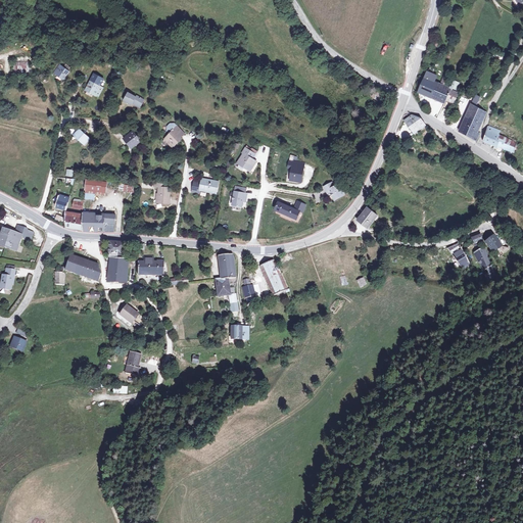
[(14,61),(14,73),(29,73),(29,61),(14,61)]
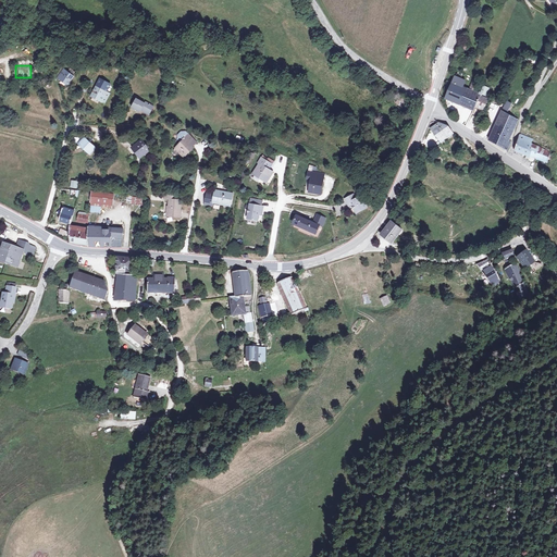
[(75,73),(70,69),(61,81),(66,85),(75,73)]
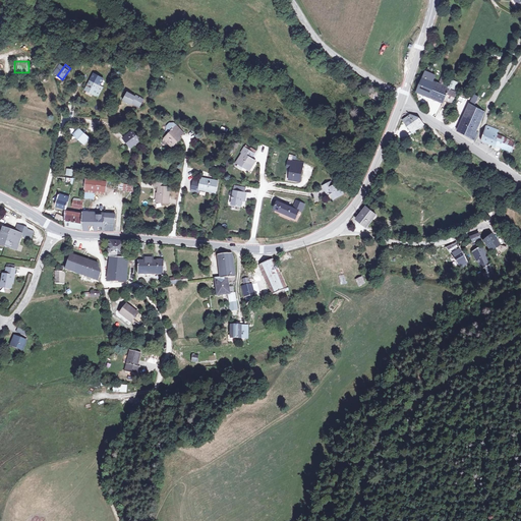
[(439,84),(436,82),(436,81),(435,81),(435,82),(433,81),(436,75),(425,71),(416,92),(436,101),(443,85),(439,84)]
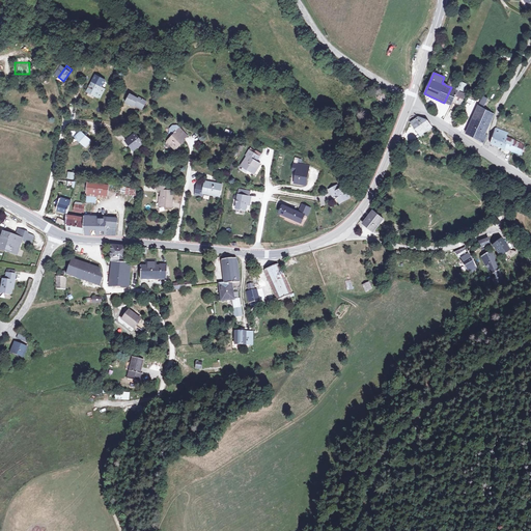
[(458,90),(457,89),(453,88),(458,77),(452,74),(447,86),(451,87),(444,103),(451,106),(452,103),(453,101),(458,90)]
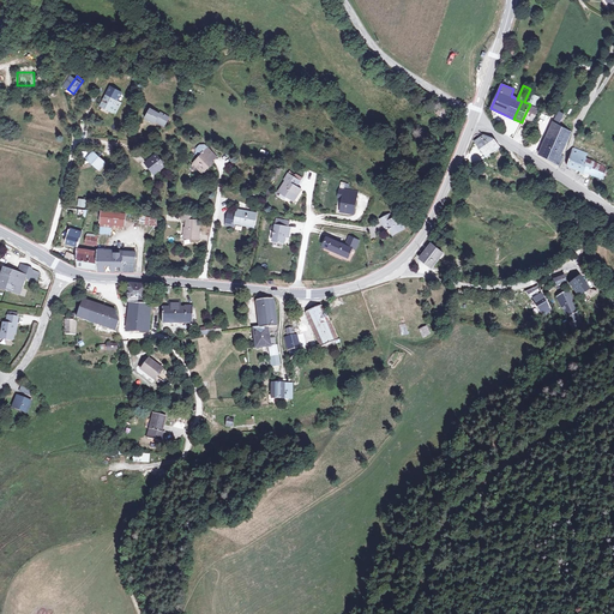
[(534,121),(539,110),(535,108),(540,97),(534,95),(530,103),(529,102),(529,103),(530,104),(524,116),(534,121)]
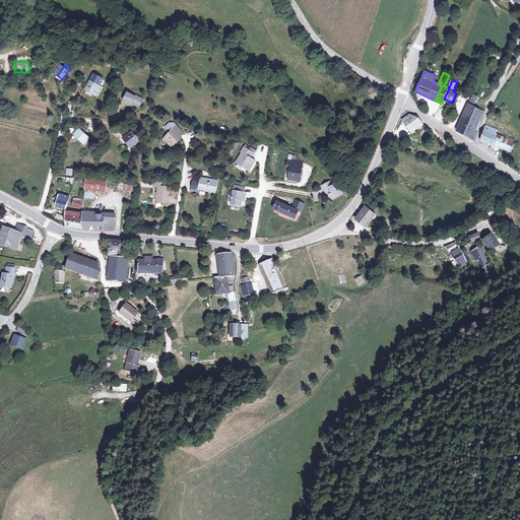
[(96,85),(90,82),(86,90),(92,94),(96,85)]
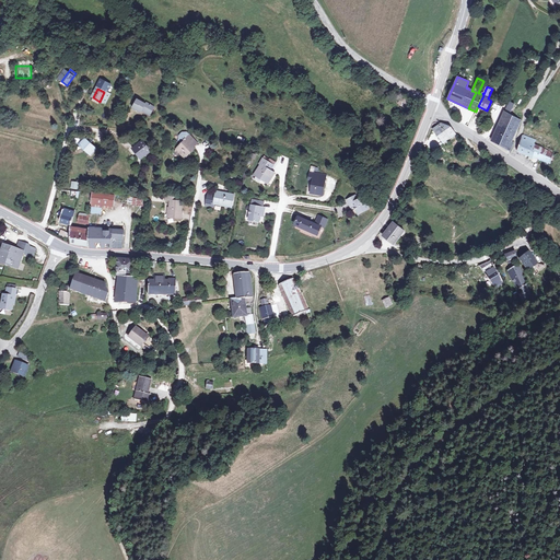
[(405,98),(403,97),(398,104),(405,109),(407,107),(408,107),(409,106),(403,102),(405,98)]
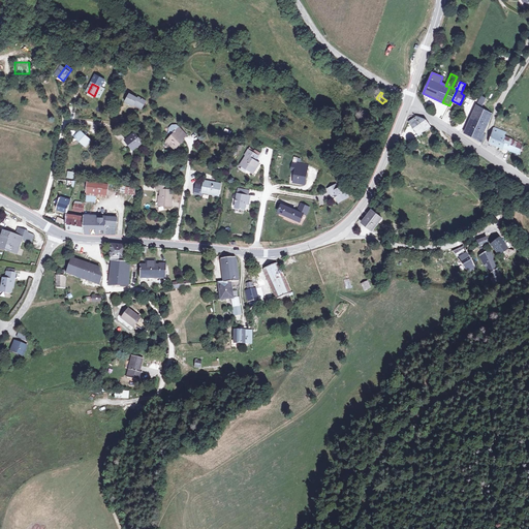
[(126,99),(133,104),(135,102),(143,106),(147,100),(138,96),(137,97),(130,93),(126,99)]
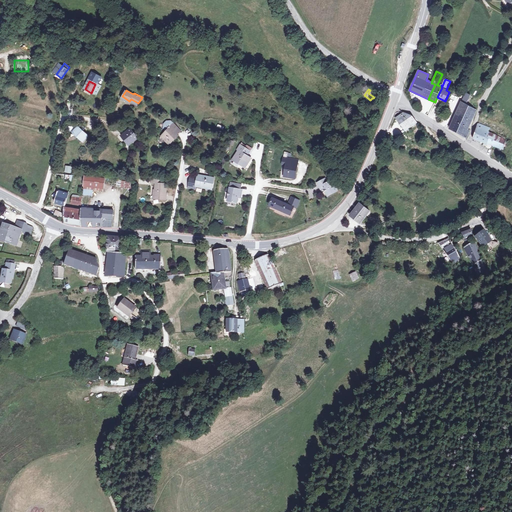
[(462,102),(450,129),(467,138),(470,131),(468,130),(477,110),(468,106),(473,97),(466,93),(462,102)]
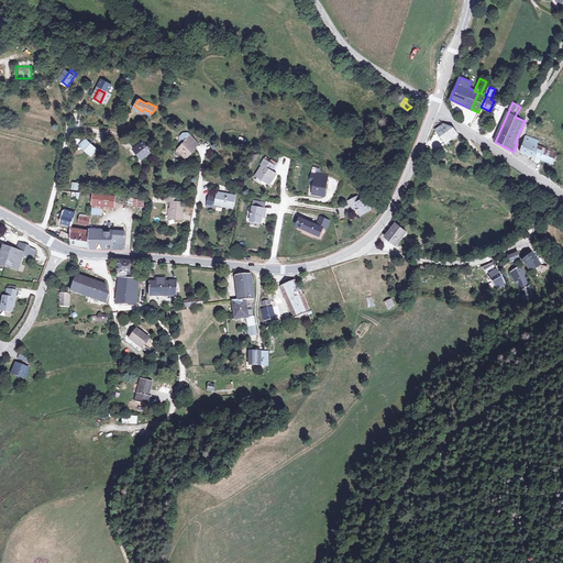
[(444,124),(438,130),(446,143),(457,135),(453,128),(451,129),(450,127),(444,124)]
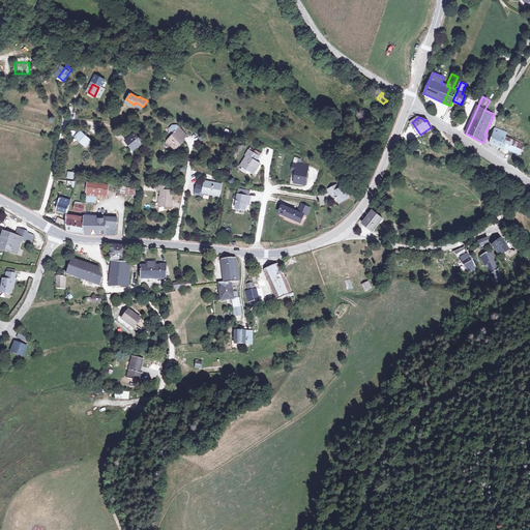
[(172,145),(171,146),(175,149),(183,141),(182,139),(182,138),(183,139),(187,136),(177,125),(173,125),(170,128),(170,133),(173,136),(168,141),(172,145)]
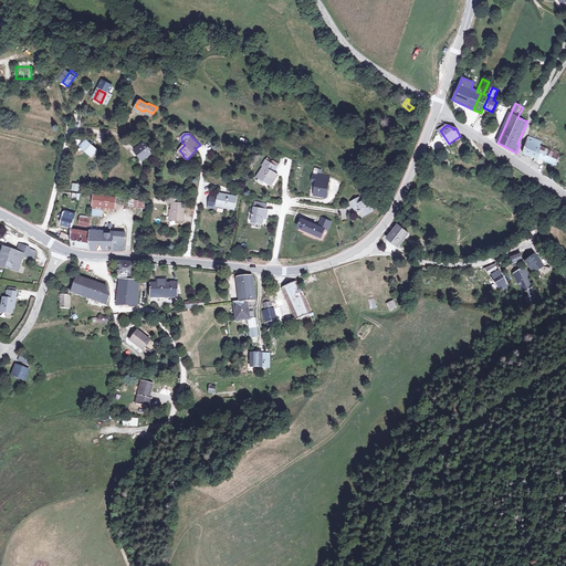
[(559,157),(561,155),(540,145),(542,142),(528,136),(523,153),(535,158),(534,160),(537,161),(538,159),(557,166),(558,163),(559,157)]
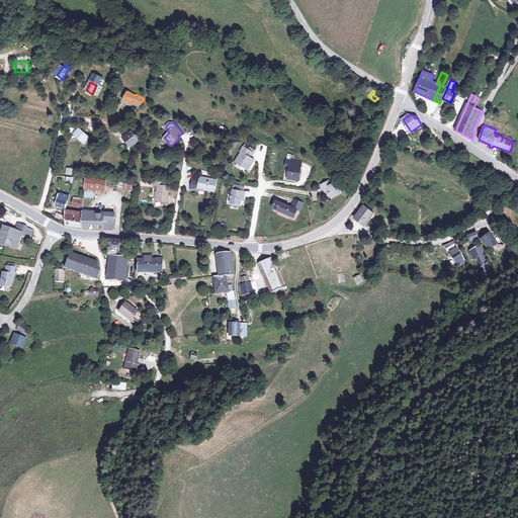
[(80,130),(76,134),(82,141),(86,136),(80,130)]
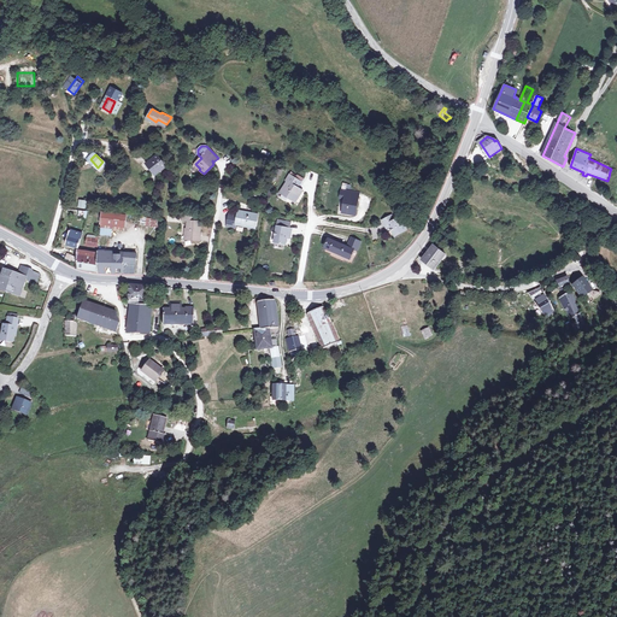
[(164,169),(157,158),(148,165),(156,175),(164,169)]
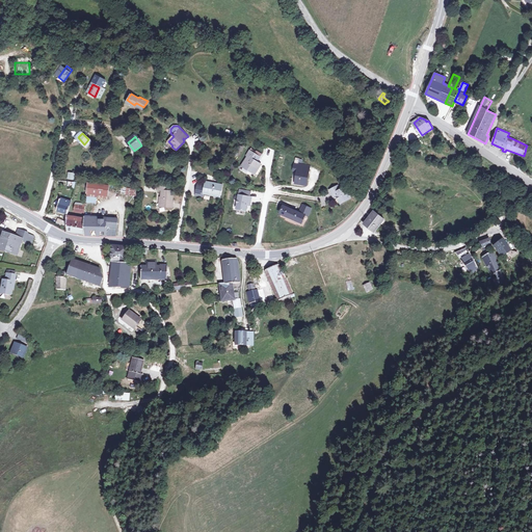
[(84,144),(78,137),(76,139),(84,147),(90,141),(88,139),(84,144)]
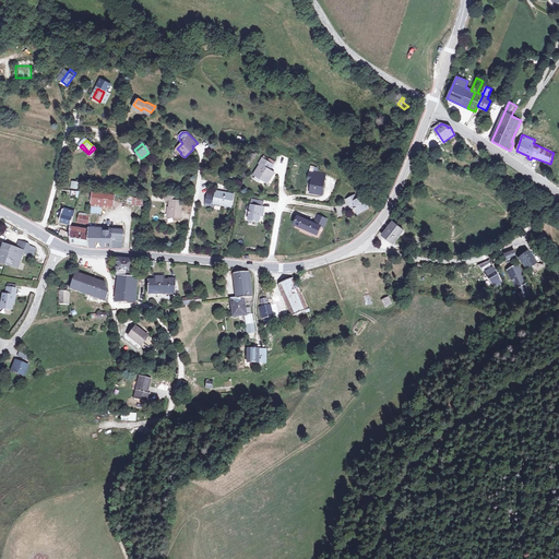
[(271,165),(263,159),(260,165),(261,166),(254,175),(268,183),(274,174),(268,169),(271,165)]
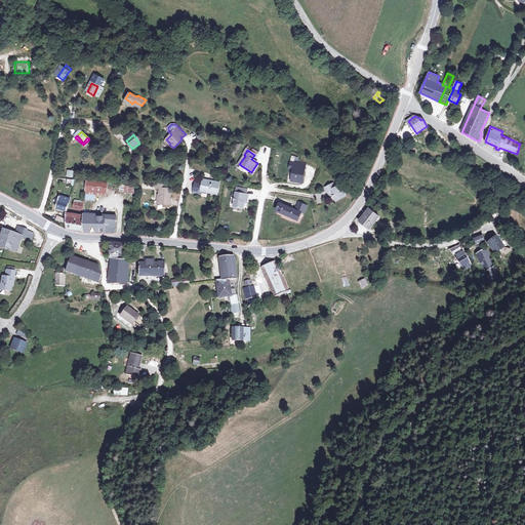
[(299,164),(295,163),(294,170),(291,183),(303,185),(306,168),(298,167),(299,164)]
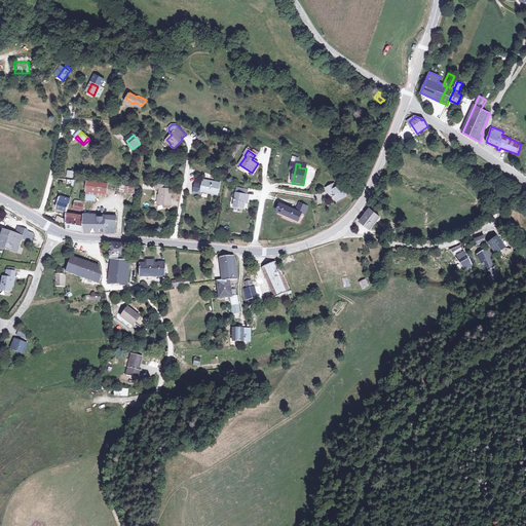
[(220,182),(203,179),(202,184),(196,183),(195,188),(194,192),(201,194),(201,191),(217,194),(220,182)]
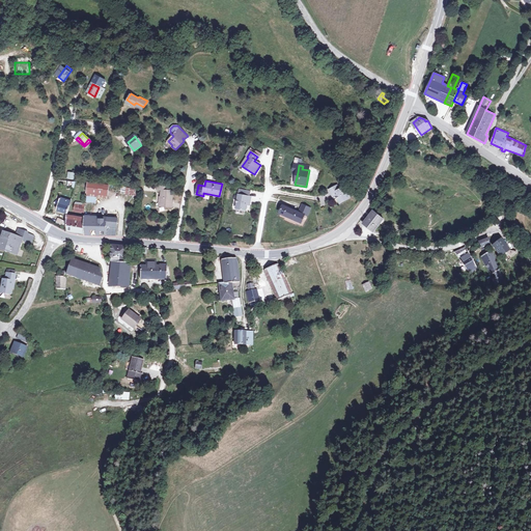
[(108,196),(109,185),(88,183),(87,193),(108,196)]
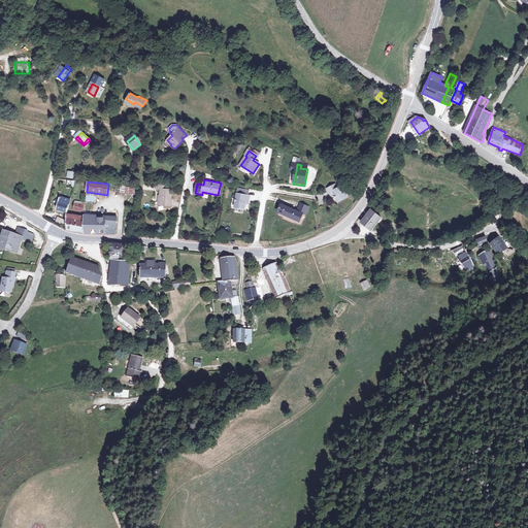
[(163,202),(163,206),(171,206),(171,202),(171,190),(165,190),(165,186),(156,186),(156,190),(160,190),(160,197),(160,202),(163,202)]
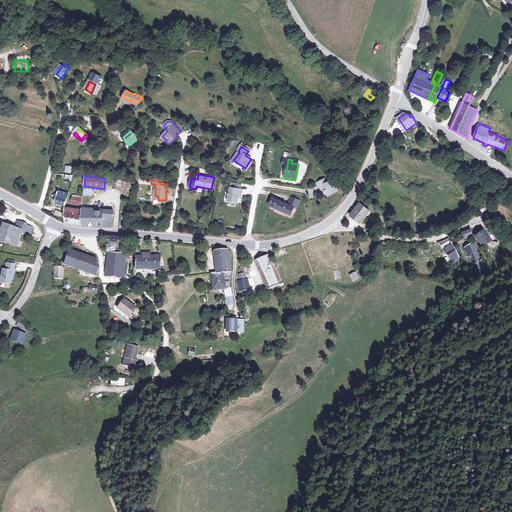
[(328,184),(325,180),(317,184),(320,190),(323,188),(328,198),(337,193),(332,182),(328,184)]
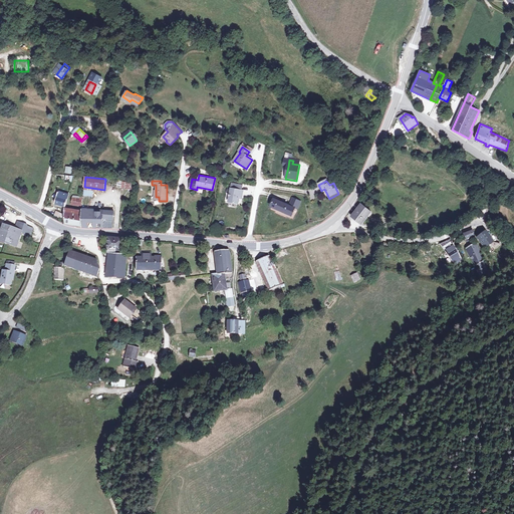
[(242,187),(232,185),(231,190),(228,203),(238,205),(240,195),(241,196),(241,192),(242,187)]
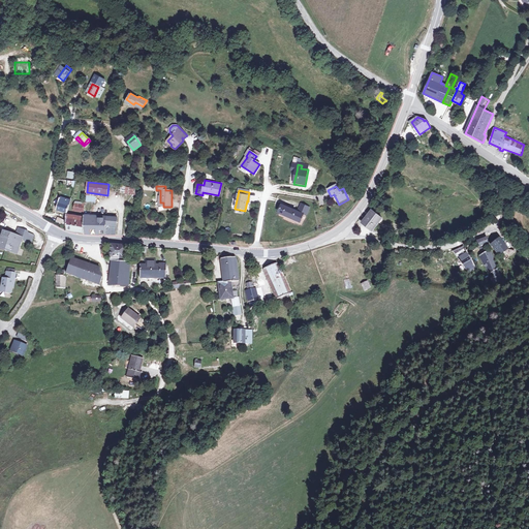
[(67,213),(70,200),(59,196),(56,210),(67,213)]
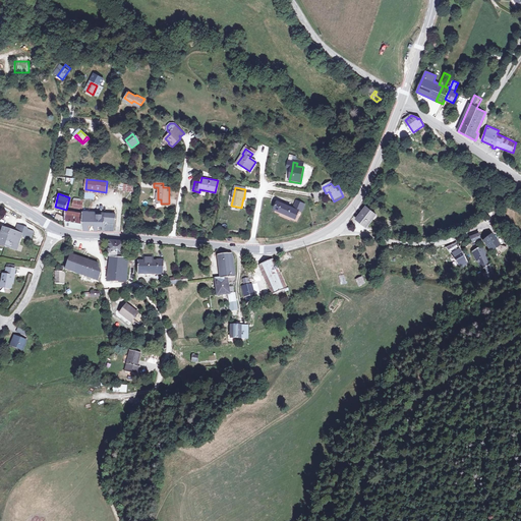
[(304,206),(297,203),(293,211),(278,204),(274,211),(295,220),(298,213),(298,212),(301,213),(304,206)]
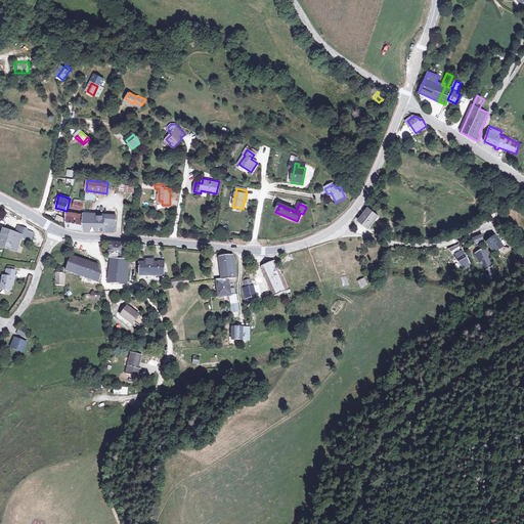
[(368,207),(358,220),(369,229),(380,216),(368,207)]
